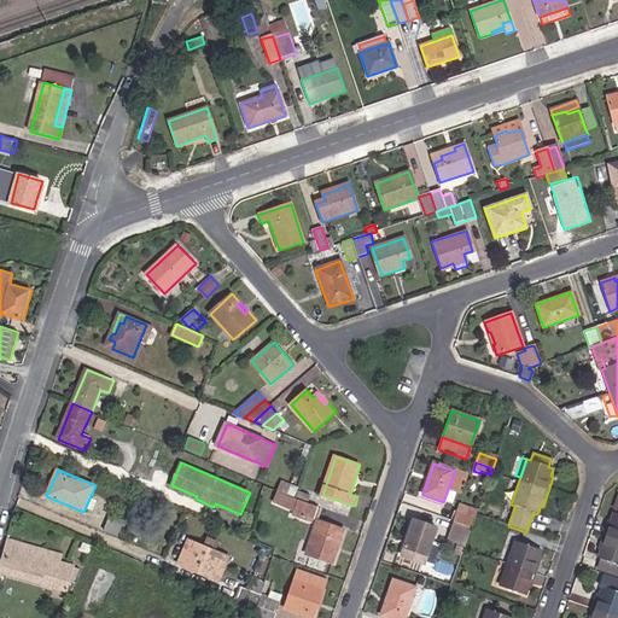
[(464,473),(455,471),(452,481),(461,483),(464,473)]
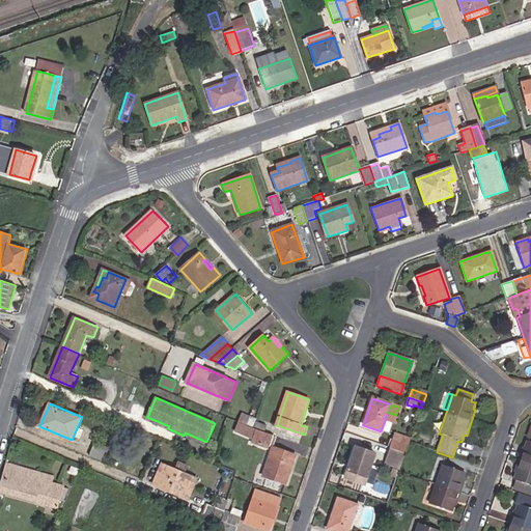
[(238,418),(236,420),(241,422),(247,424),(253,426),(256,419),(249,417),(249,418),(242,416),(241,419),(238,418)]
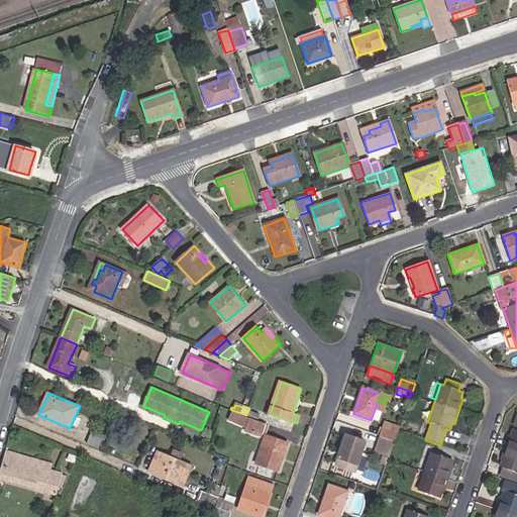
[(240,413),(234,411),(230,421),(244,426),(247,417),(240,413)]
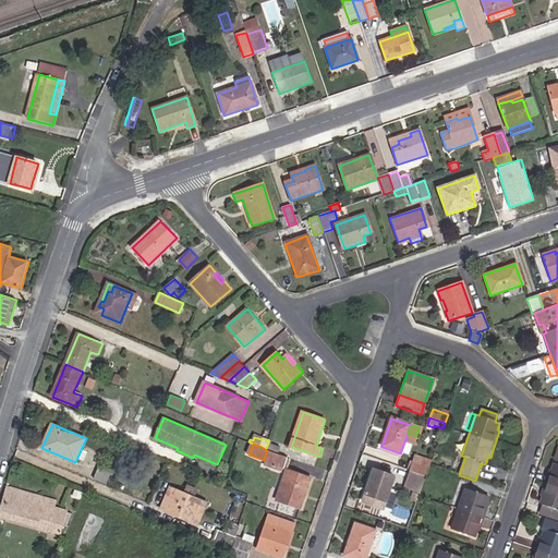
[(281,447),(270,444),(268,449),(279,453),(281,447)]
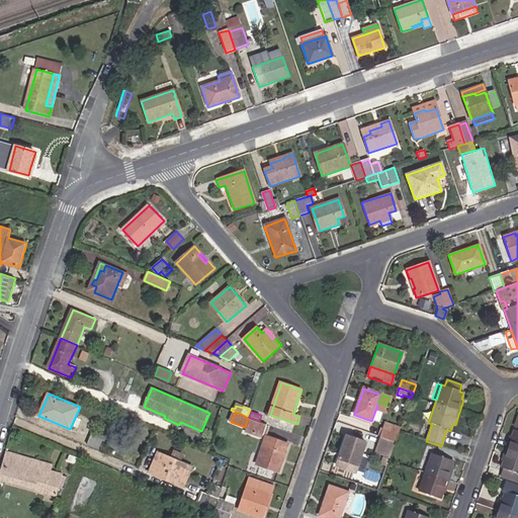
[(371,421),(354,415),(350,426),(367,432),(371,421)]
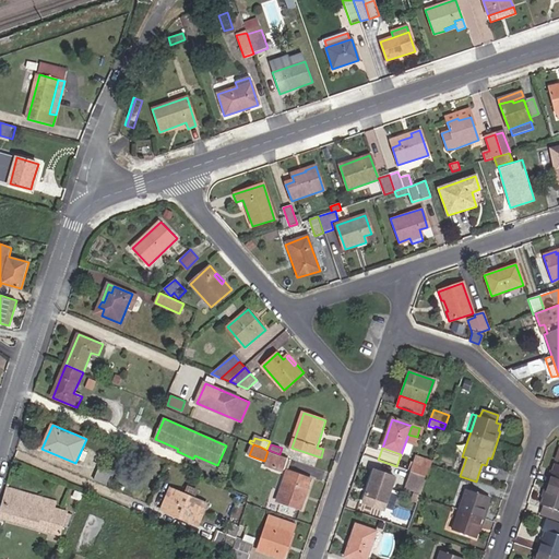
[(289,459),(271,452),(268,462),(266,463),(285,470),(289,459)]
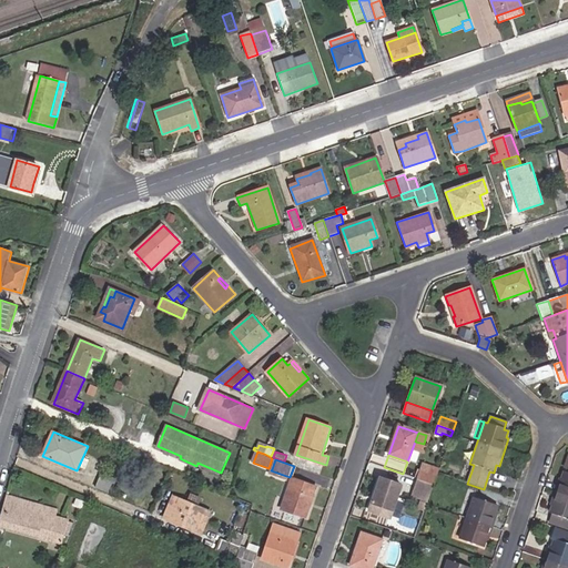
[(429,474),(432,468),(422,465),(419,470),(429,474)]
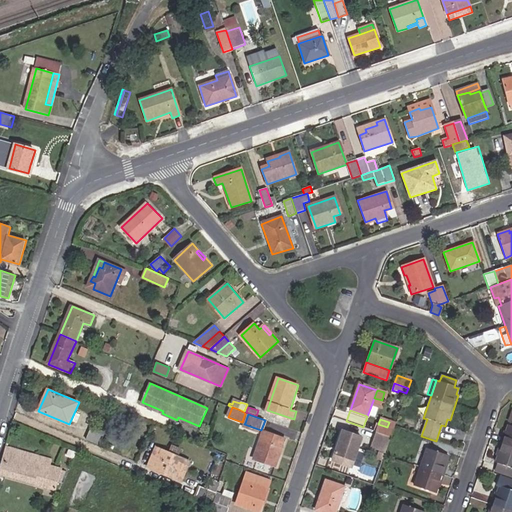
[(391,438),(396,424),(389,422),(387,427),(378,424),(375,432),(391,438)]
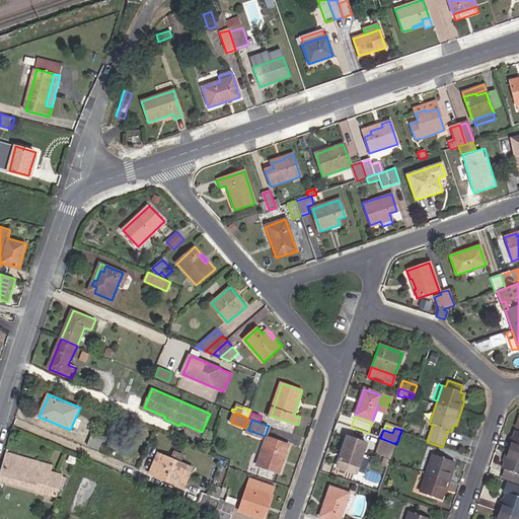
[(502,468),(504,469),(518,474),(518,432),(515,431),(513,437),(511,436),(502,462),(504,462),(502,468)]
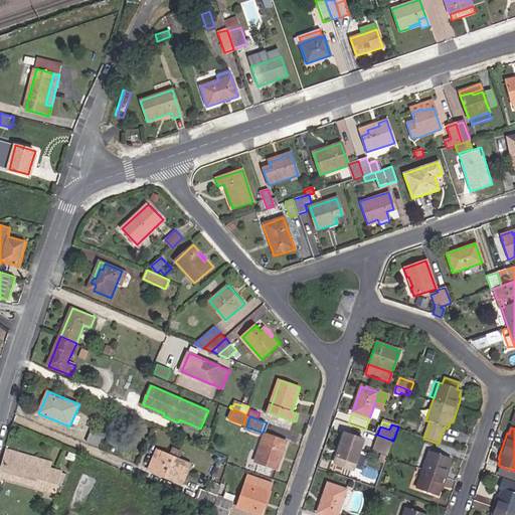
[(104,439),(92,434),(89,443),(100,448),(104,439)]
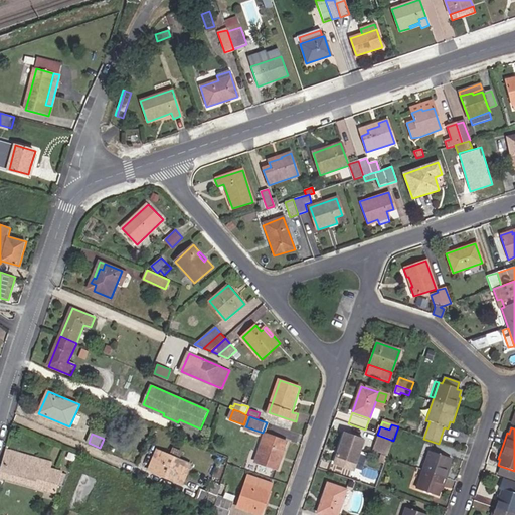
[(283,449),(286,450),(289,442),(266,434),(255,462),(279,470),(283,459),(280,458),(283,449)]
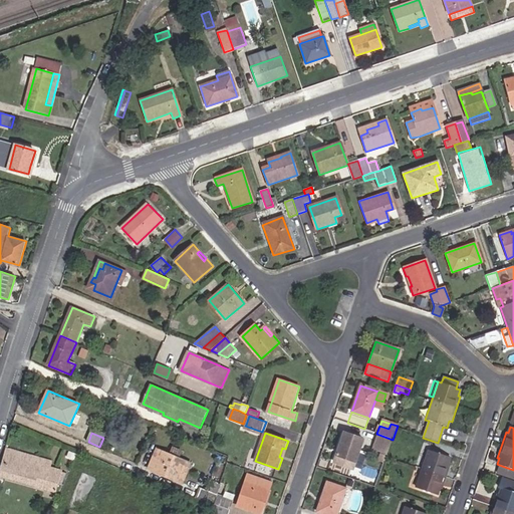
[(361,440),(343,433),(333,463),(351,469),(361,440)]
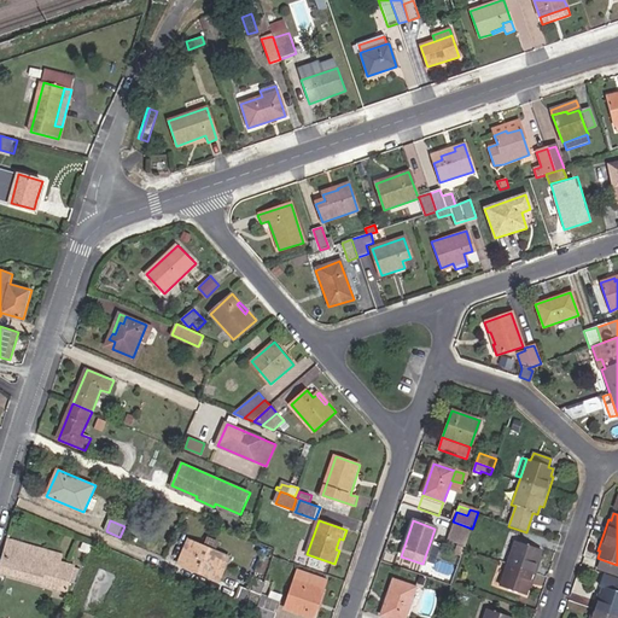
[(468,537),(470,536),(472,529),(453,522),(449,530),(468,537)]
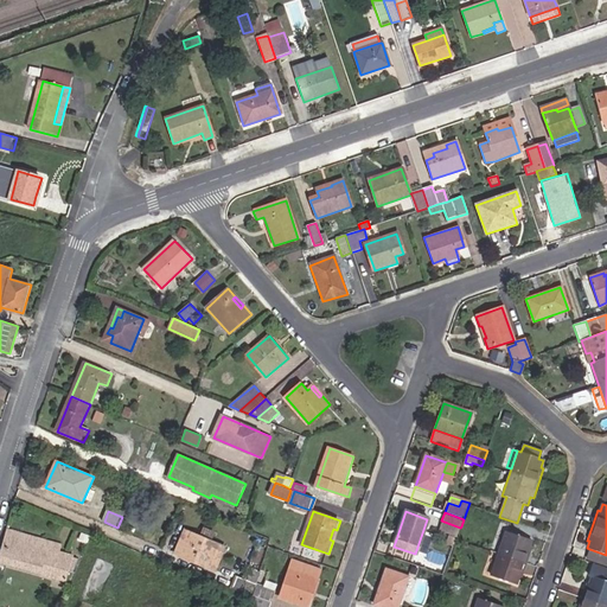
[(460,528),(441,521),(438,531),(457,538),(460,528)]
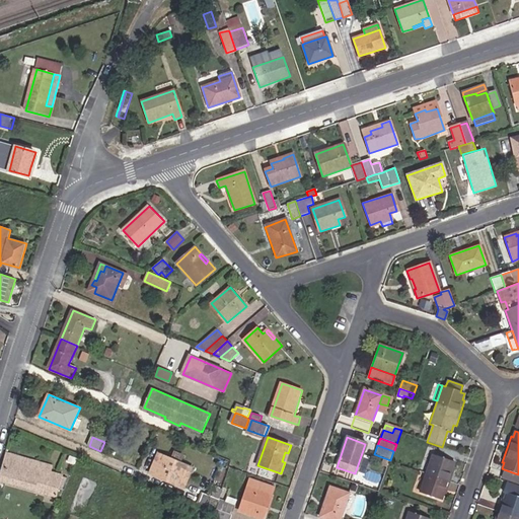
[(171,458),(181,463),(186,454),(175,450),(171,458)]
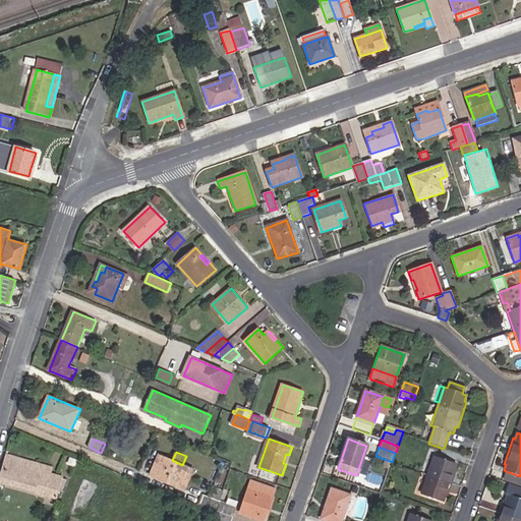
[(395,453),(392,462),(400,465),(404,455),(396,452),(395,453)]
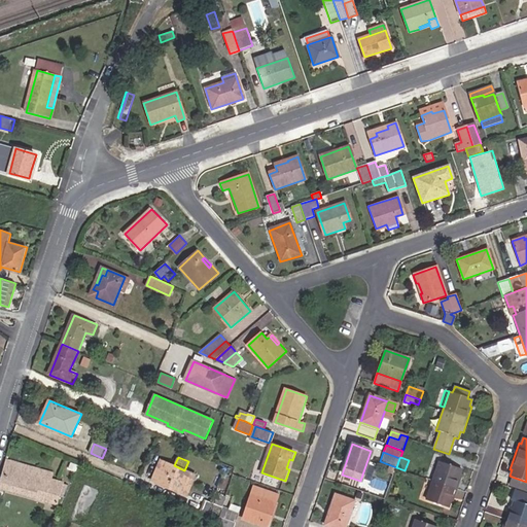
[(20,463),(7,459),(5,465),(18,468),(20,463)]
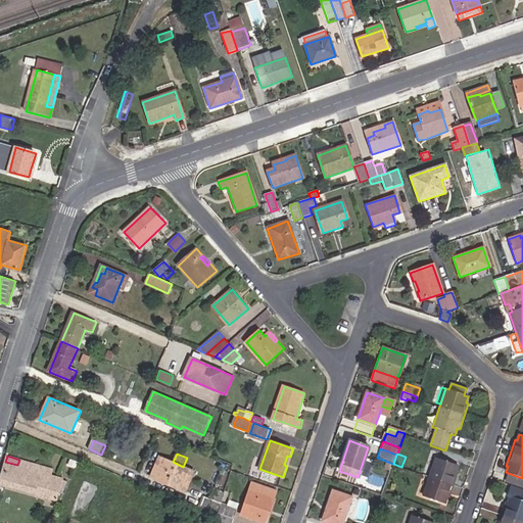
[(195,471),(183,467),(173,462),(159,457),(152,474),(171,482),(170,485),(187,492),(195,471)]
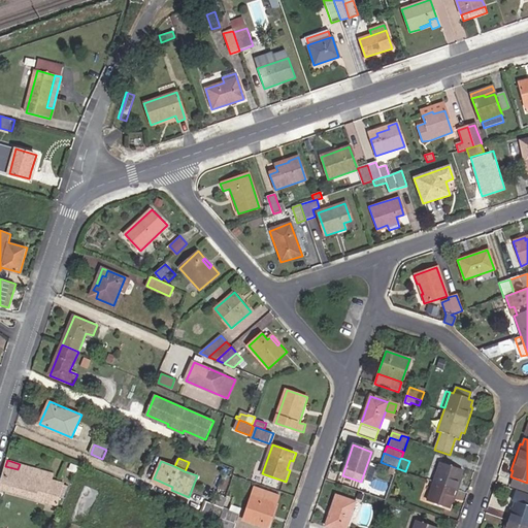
[(462,471),(439,463),(427,501),(449,508),(451,502),(453,503),(462,477),(460,476),(462,471)]
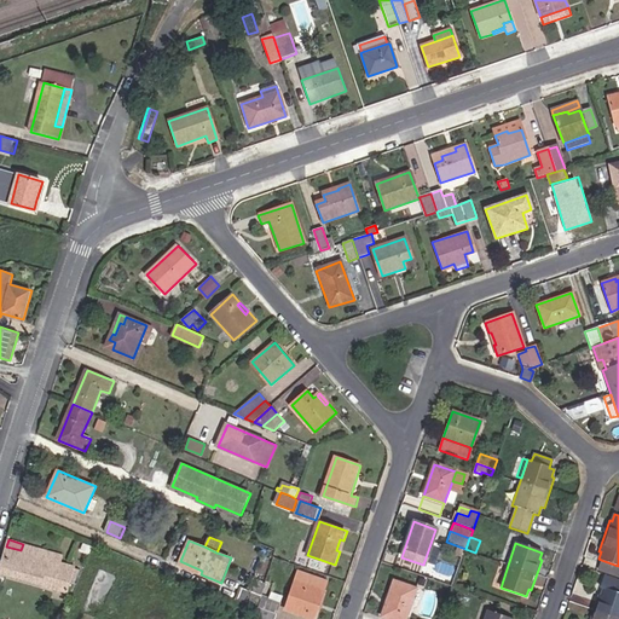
[(6,547),(0,568),(0,574),(68,594),(71,583),(75,584),(81,570),(75,568),(76,566),(62,562),(51,559),(53,553),(46,550),(44,557),(35,555),(36,548),(23,544),(21,550),(6,547)]
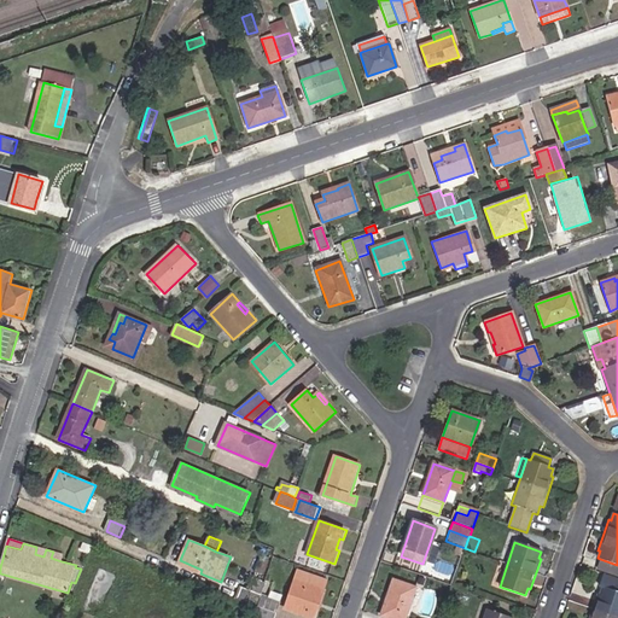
[(51,558),(62,561),(64,554),(53,552),(51,558)]
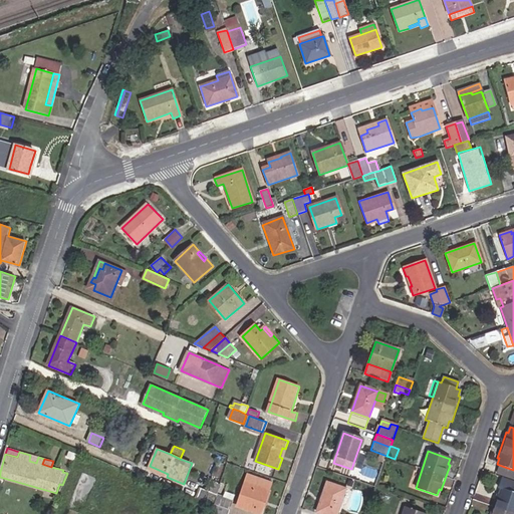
[(513,470),(499,465),(496,473),(513,478),(513,470)]
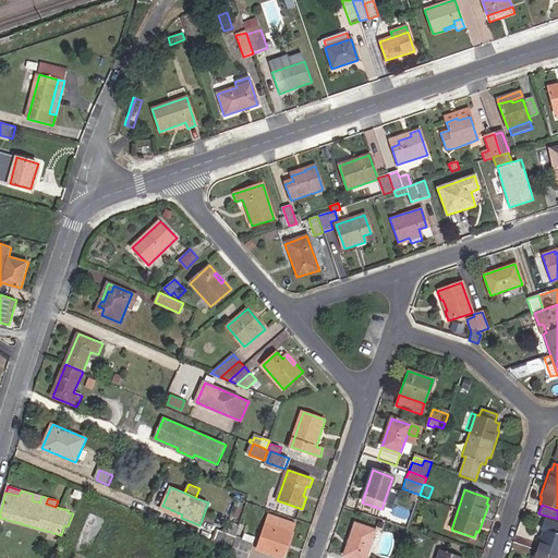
[(161,509),(181,518),(182,514),(162,506),(161,509)]
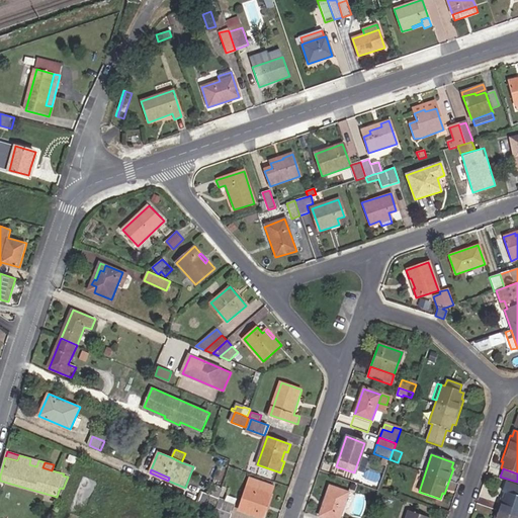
[(260,517),(264,517),(271,495),(274,486),(250,478),(247,487),(239,511),(260,517)]
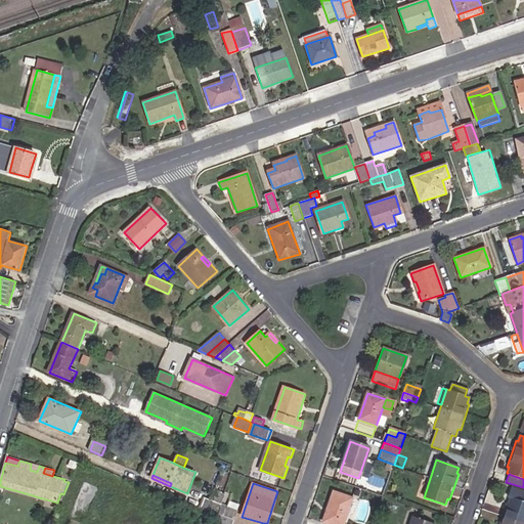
[(523,523),(523,490),(513,487),(509,497),(511,498),(509,505),(507,504),(499,523),(523,523)]
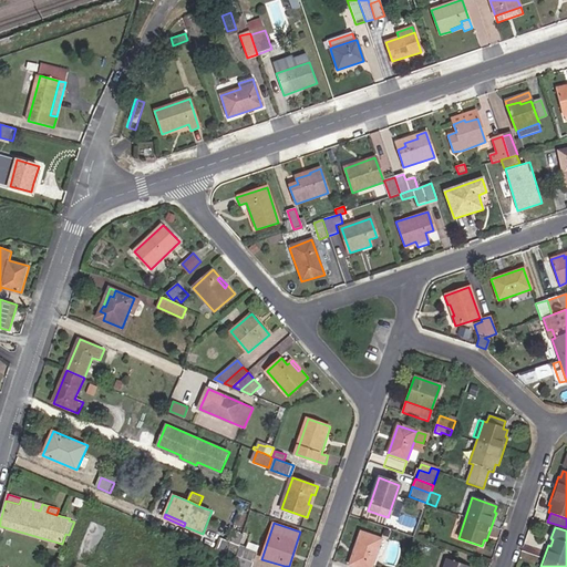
[(223,538),(218,552),(235,558),(245,535),(234,531),(229,542),(223,538)]
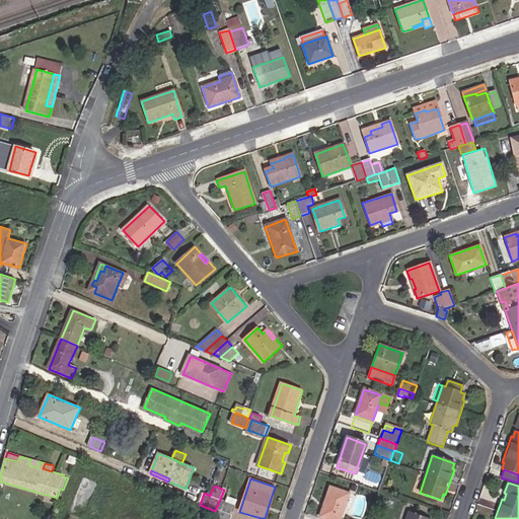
[(339,518),(348,494),(329,488),(319,517),(323,518),(339,518)]
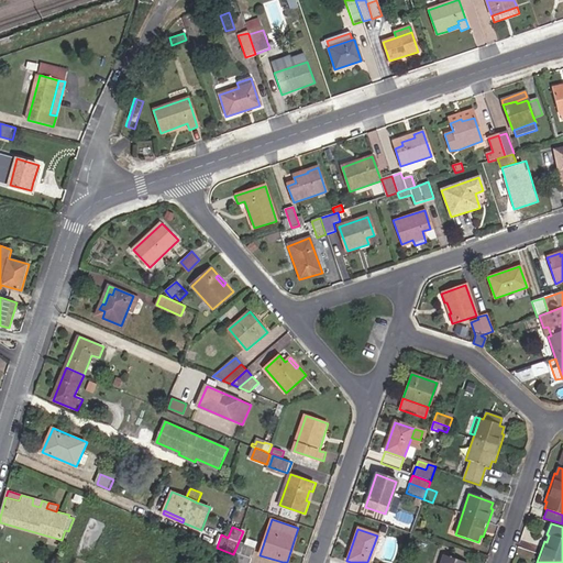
[(239,543),(236,552),(253,558),(256,549),(245,545),(239,543)]
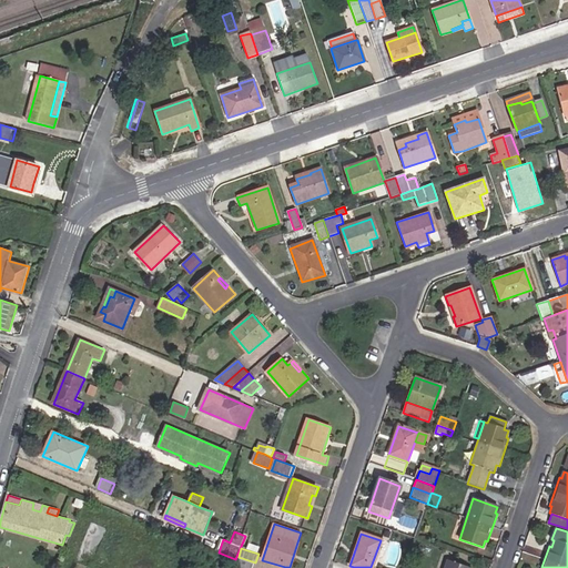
[(239,557),(236,560),(235,565),(244,567),(253,567),(255,563),(239,557)]
